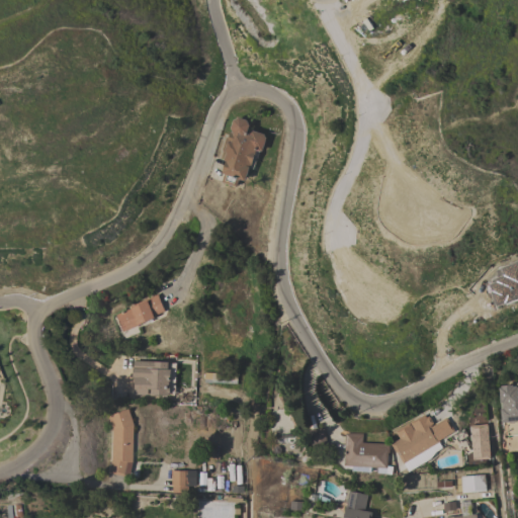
[(224,174),(222,174),(226,161),(224,160),(224,159),(223,159),(226,152),(224,152),(225,150),(224,149),(230,131),(232,132),(230,128),(233,119),(239,117),(246,120),(249,125),(246,134),(248,135),(249,132),(250,132),(251,130),(264,135),(264,136),(265,137),(264,138),(265,138),(261,151),(260,150),(259,152),(258,151),(256,157),(254,157),(253,160),(255,160),(253,169),(249,167),(245,180),(238,178),(236,187),(221,182),(224,174)]
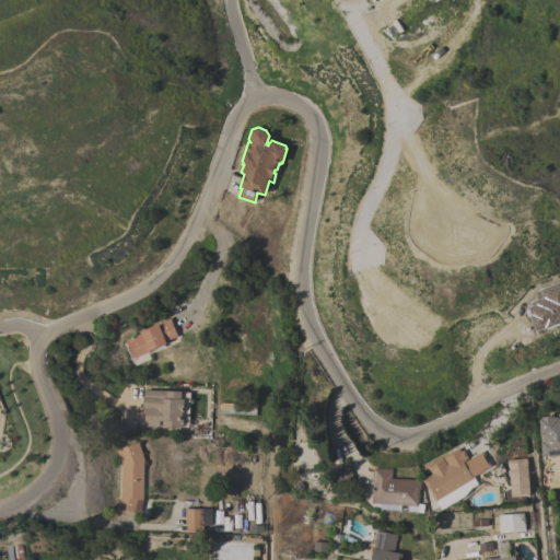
[(559,322),(559,281),(533,290),(536,301),(525,304),(533,330),(559,322)]
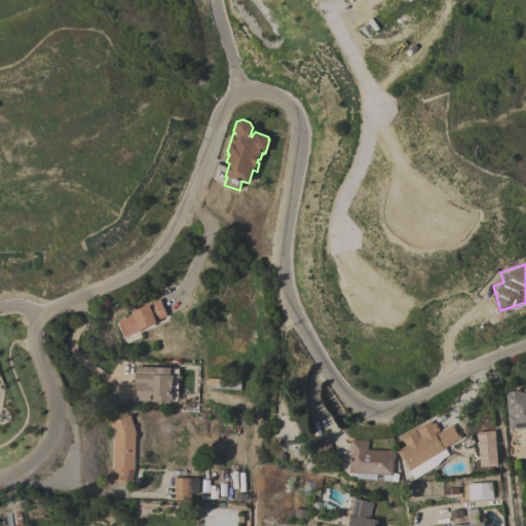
[(166,315),(157,320),(157,322),(156,323),(139,331),(141,337),(124,344),(114,322),(132,313),(130,311),(159,298),(166,315)]
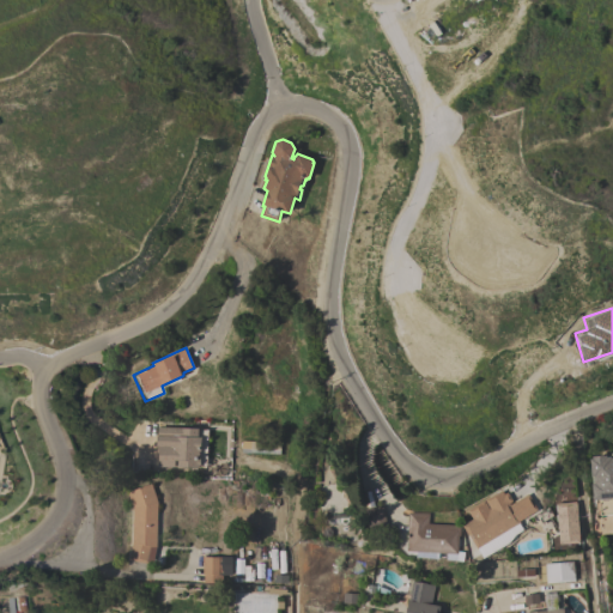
[(199,429),(198,437),(202,437),(201,465),(199,465),(199,468),(198,467),(198,469),(177,468),(177,466),(175,466),(175,467),(158,466),(158,454),(157,454),(157,447),(156,445),(156,435),(157,435),(157,426),(199,429)]
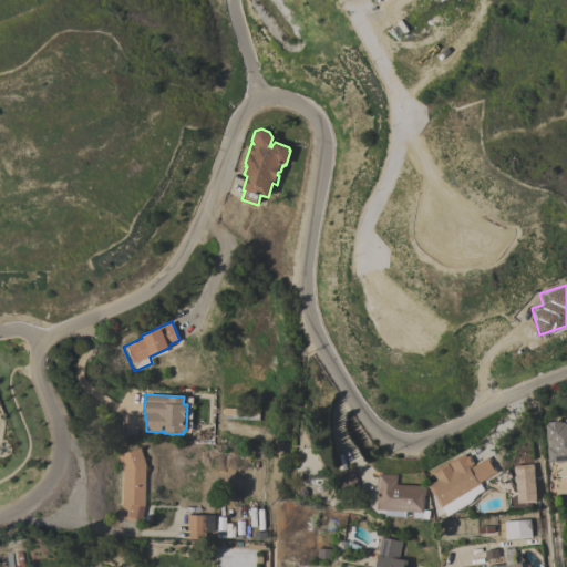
[(259,410),(259,420),(223,419),(224,408),(259,410)]
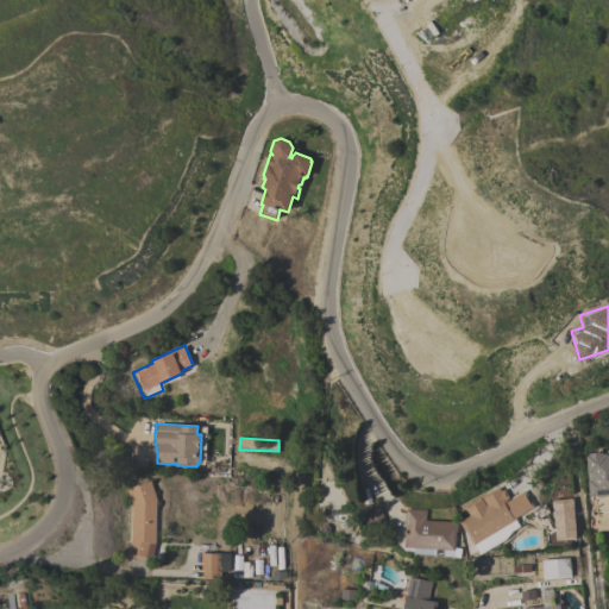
[(588,479),(589,479),(589,473),(588,473),(585,456),(588,456),(588,453),(602,452),(602,454),(607,453),(607,454),(608,454),(607,450),(608,449),(608,495),(606,495),(604,497),(600,497),(597,496),(590,496),(588,479)]
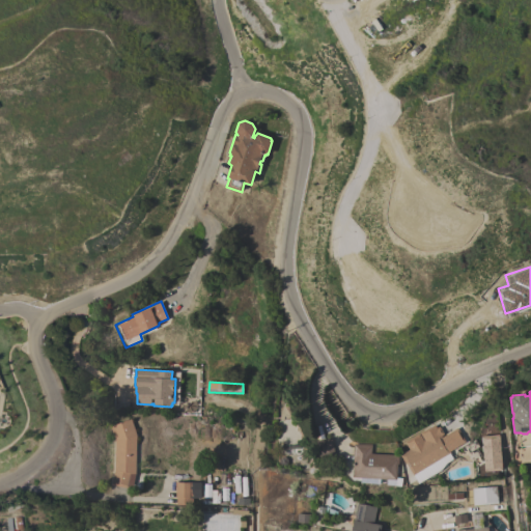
[(128,485),(129,486),(129,488),(110,484),(114,469),(114,440),(110,426),(131,419),(136,435),(136,474),(131,474),(128,485)]
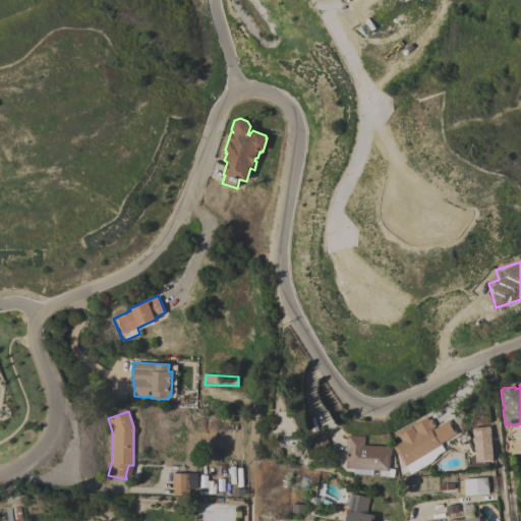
[(398,454),(397,455),(392,447),(401,442),(396,433),(410,424),(415,432),(416,432),(411,425),(425,416),(427,420),(430,418),(435,425),(432,427),(433,428),(449,419),(457,433),(442,443),(443,445),(405,467),(398,454)]
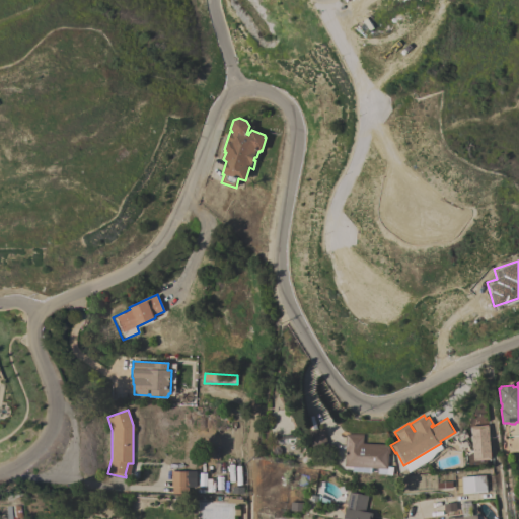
[(471,460),(489,460),(488,425),(470,426),(471,460)]
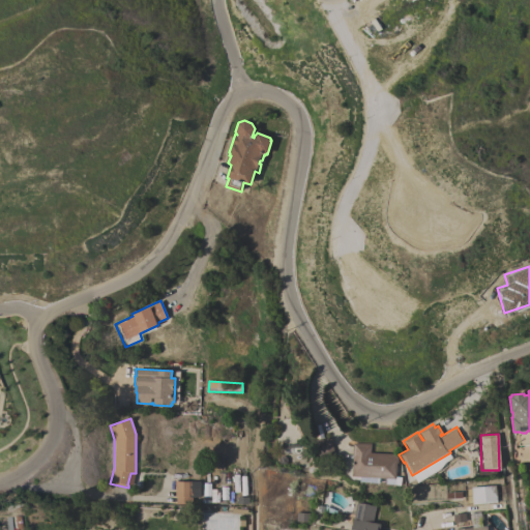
[(353,458),(352,458),(352,443),(371,444),(371,452),(399,454),(398,464),(396,464),(395,476),(402,476),(402,487),(393,487),(394,478),(378,478),(378,480),(360,479),(360,477),(352,476),(353,458)]
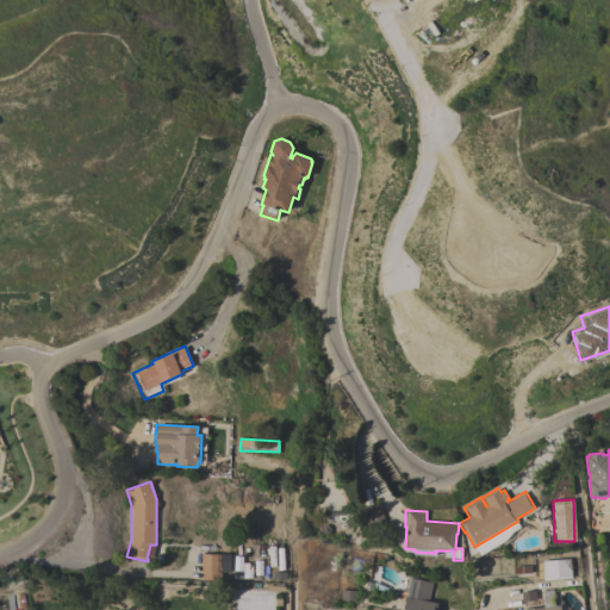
[(203,572),(201,572),(201,554),(221,554),(221,556),(226,556),(228,566),(221,566),(221,580),(203,580),(203,572)]
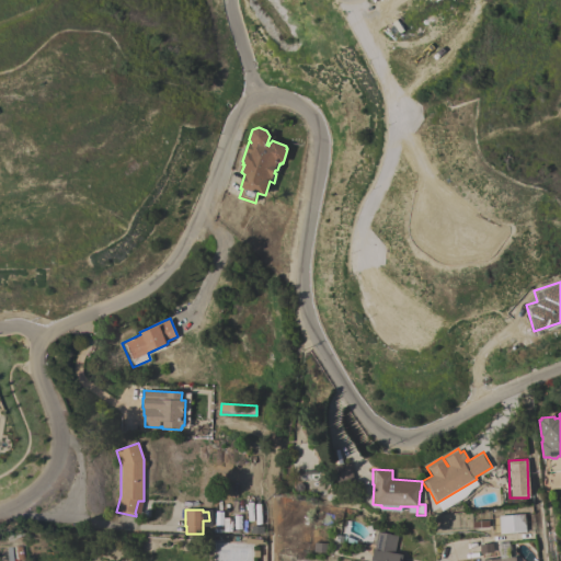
[(525,514),(526,531),(500,534),(499,516),(525,514)]
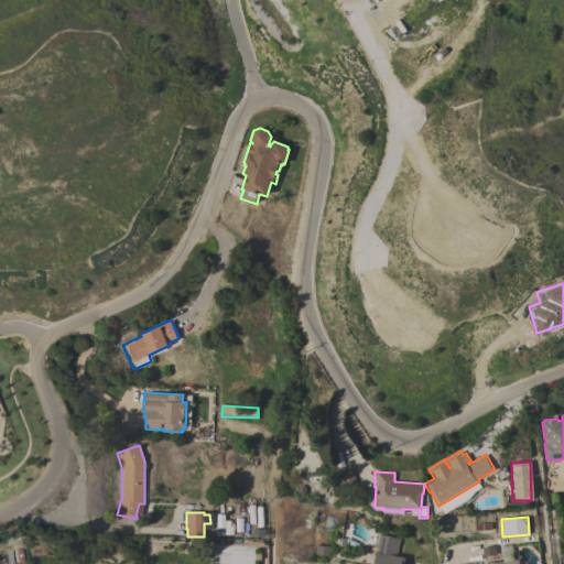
[(225,520),(230,521),(229,523),(258,524),(257,535),(246,534),(246,535),(224,534),(225,520)]
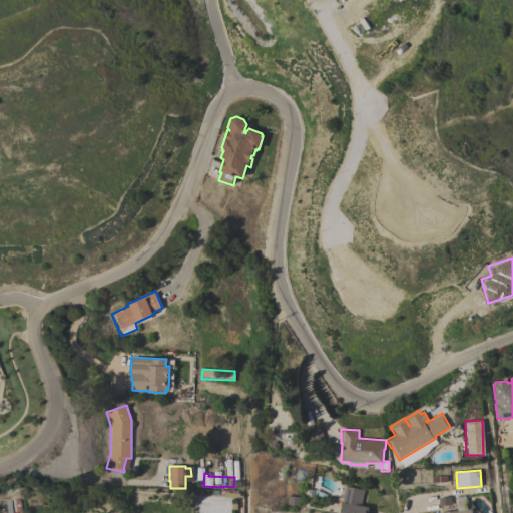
[(358,488),(358,487),(364,488),(361,506),(369,507),(367,512),(340,512),(345,486),(358,488)]
